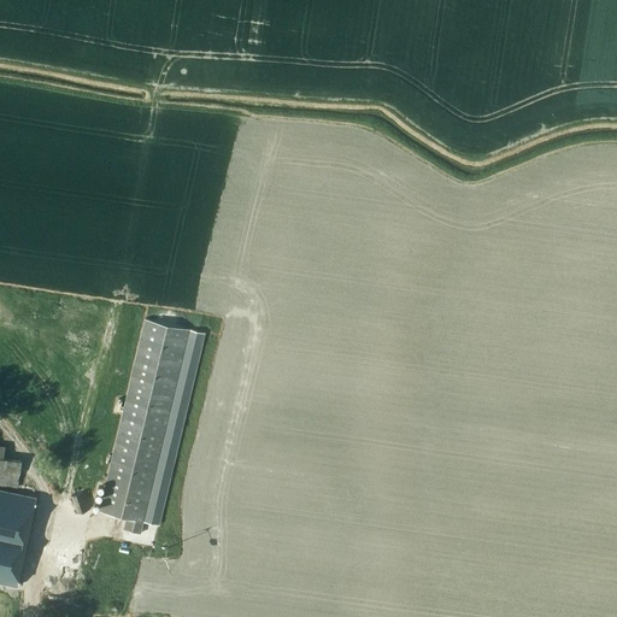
[(141,533),(191,329),(145,318),(99,510),(127,517),(124,529),(141,533)]
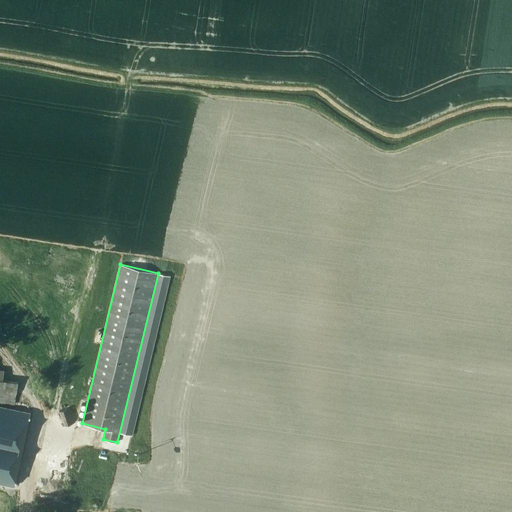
[(158,273),(120,432),(131,435),(169,276),(158,273)]
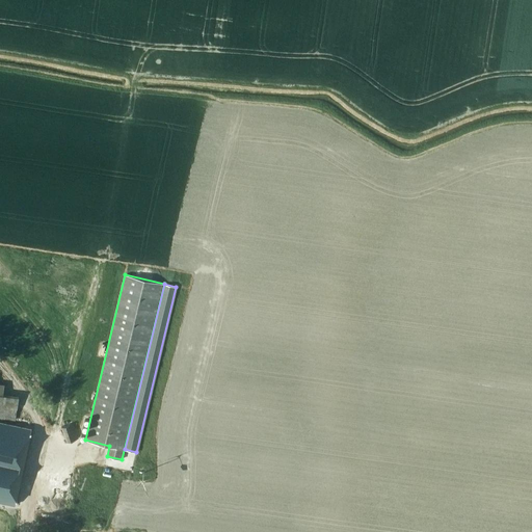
[(20,398),(4,395),(0,394),(0,418),(16,421),(20,398)]
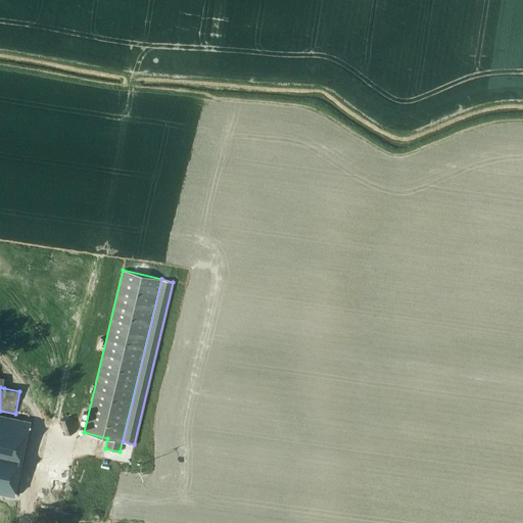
[(0,492),(15,496),(32,422),(0,414),(0,492)]
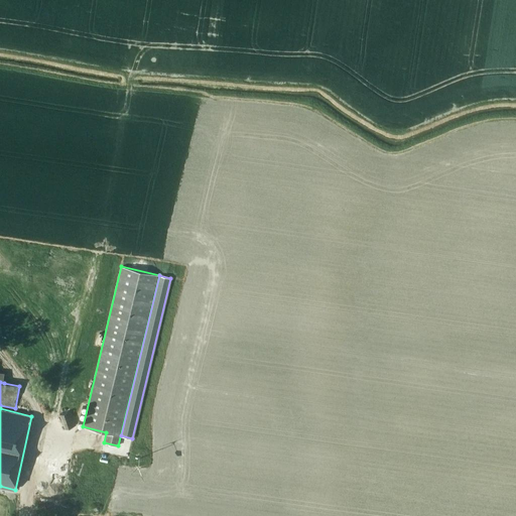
[(72,419),(69,411),(59,414),(65,428),(77,425),(75,418),(72,419)]
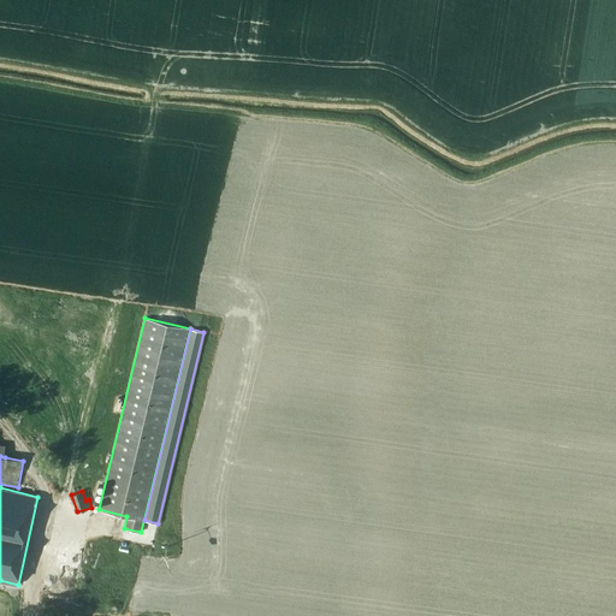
All buildings are outlined.
